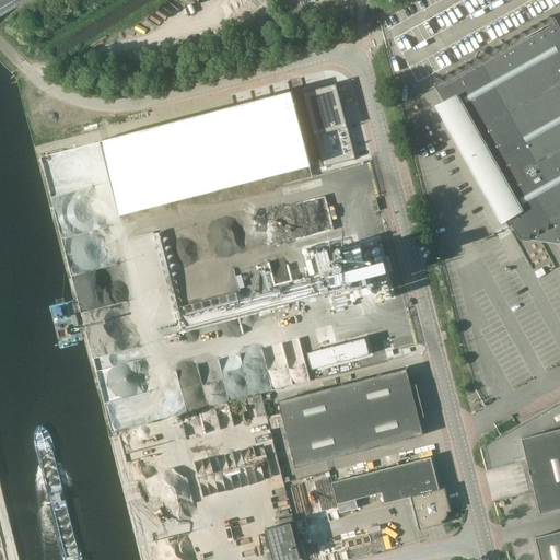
[(559,27),(556,20),(549,16),(545,24),(539,22),(536,30),(531,27),(527,34),(521,32),(517,39),(512,37),(509,45),(503,43),(500,50),(493,47),(490,55),(485,53),(481,60),(475,58),(471,66),(466,62),(463,70),(457,68),(454,76),(448,73),(444,81),(439,79),(435,88),(520,238),(529,240),(559,243),(559,27)]
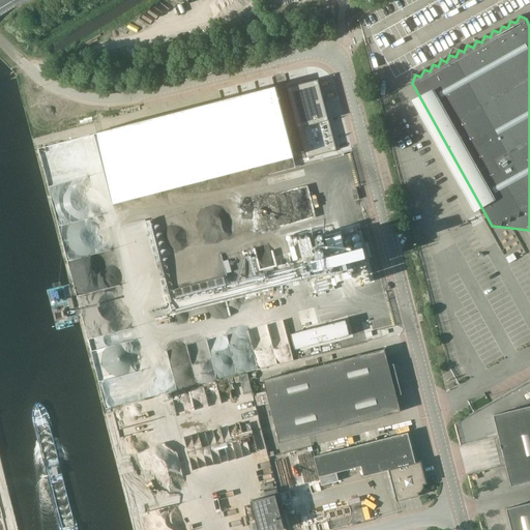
[(318,80),(287,87),(305,158),(336,150),(318,80)]
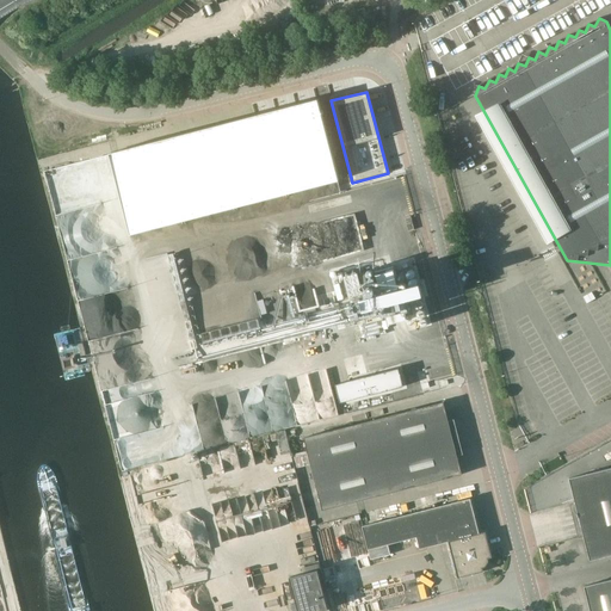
[(319,102),(110,155),(130,236),(339,183),(319,102)]
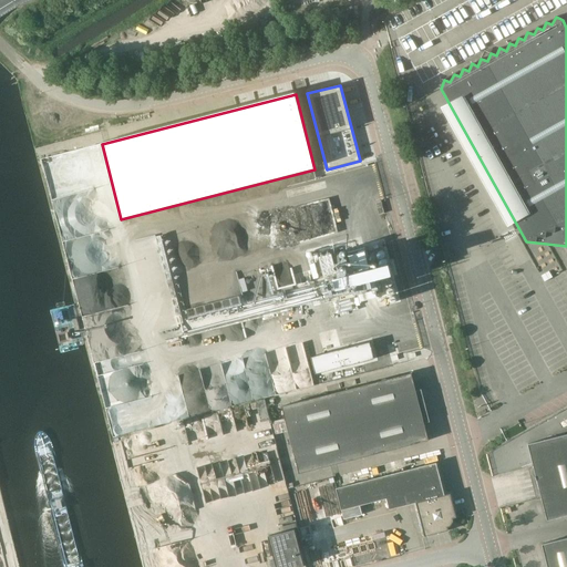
[(86,150),(42,160),(44,171),(44,176),(58,235),(62,236),(76,233),(101,227),(100,227),(106,225),(106,223),(104,214),(106,213),(101,187),(92,186),(92,182),(85,153),(86,150)]
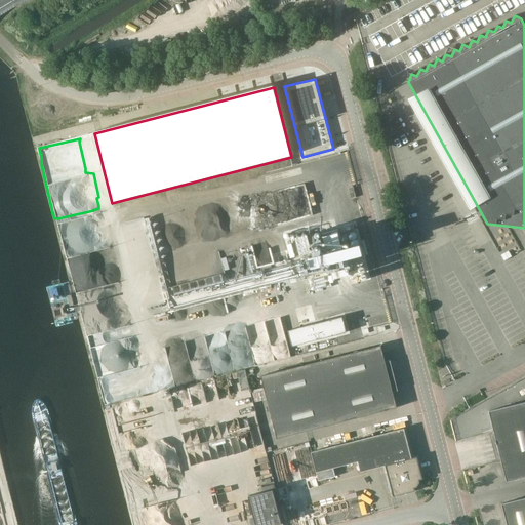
[(156,215),(165,214),(162,195),(153,196),(156,215)]
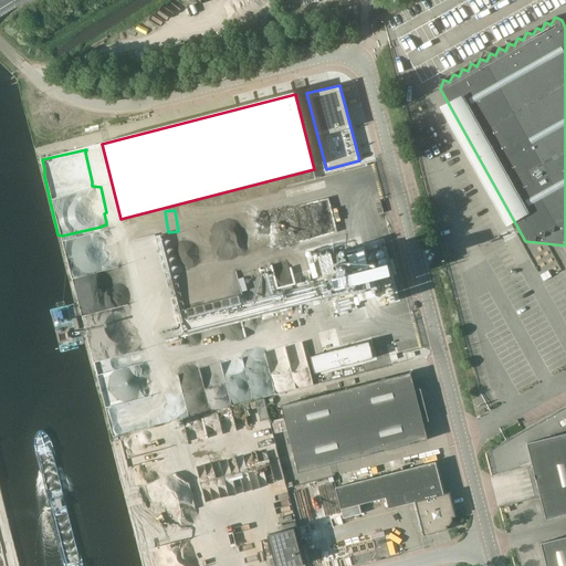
[(155,260),(168,258),(159,212),(148,215),(150,224),(156,223),(157,228),(148,230),(155,260)]
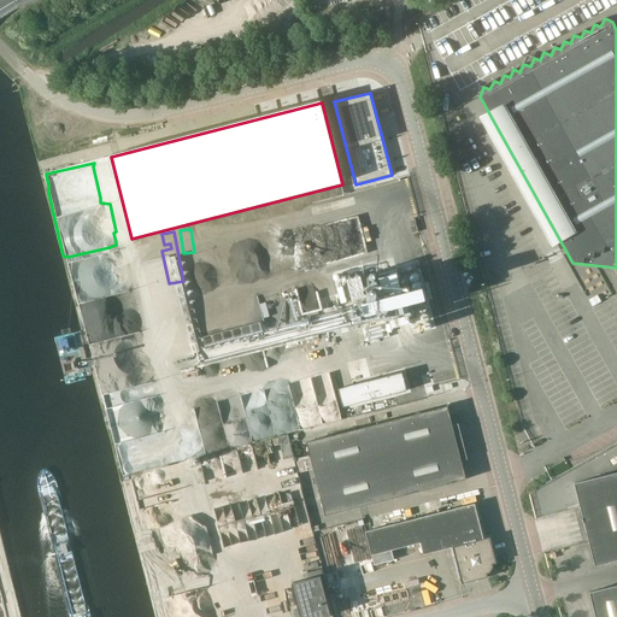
[(421,268),(382,277),(363,282),(362,276),(345,280),(356,324),(391,316),(394,329),(412,324),(415,334),(435,329),(421,268)]
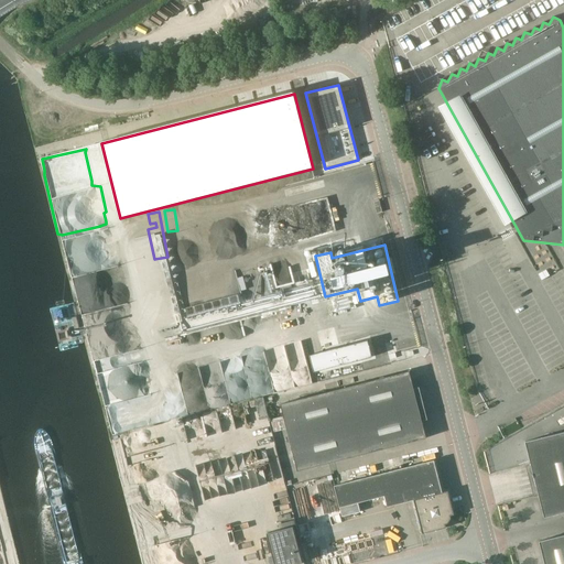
[(158,289),(173,286),(171,271),(155,273),(158,289)]
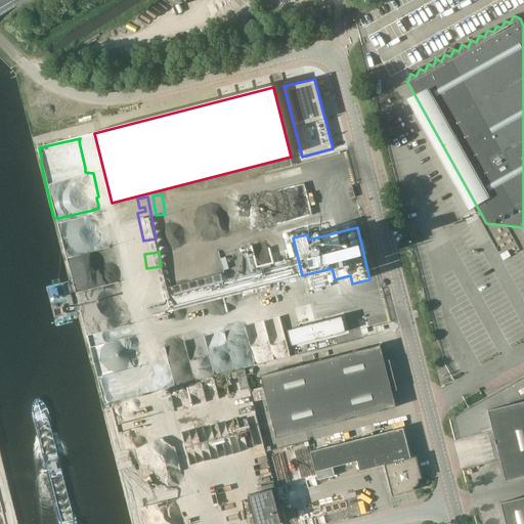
[(342,316),(288,330),(292,346),(346,332),(342,316)]
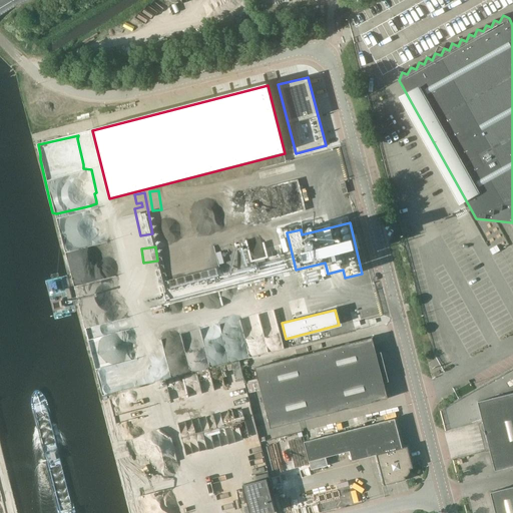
[(185,372),(247,357),(238,322),(226,325),(224,319),(219,320),(217,315),(173,326),(185,372)]
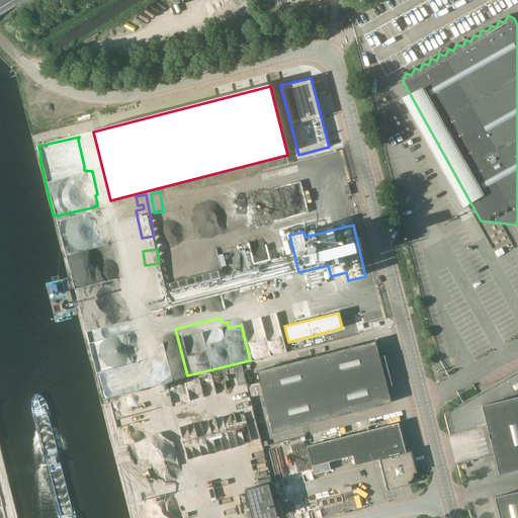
[(380,358),(376,341),(258,371),(273,432),(392,403),(385,378),(387,378),(382,357),(380,358)]
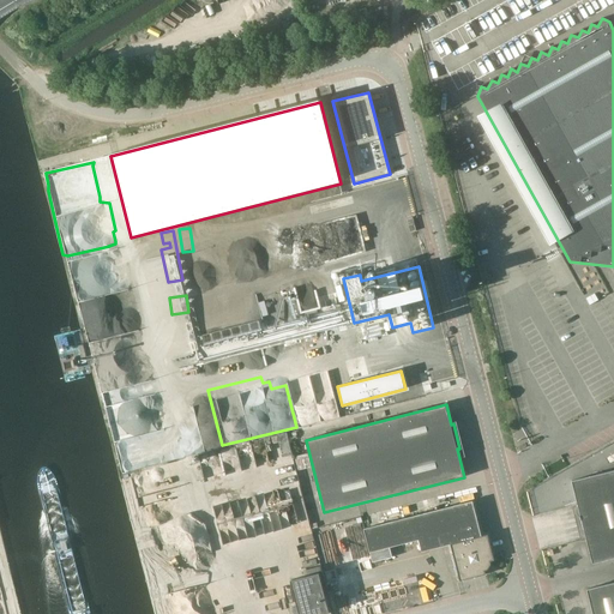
[(613,469),(572,481),(593,563),(613,557),(613,469)]
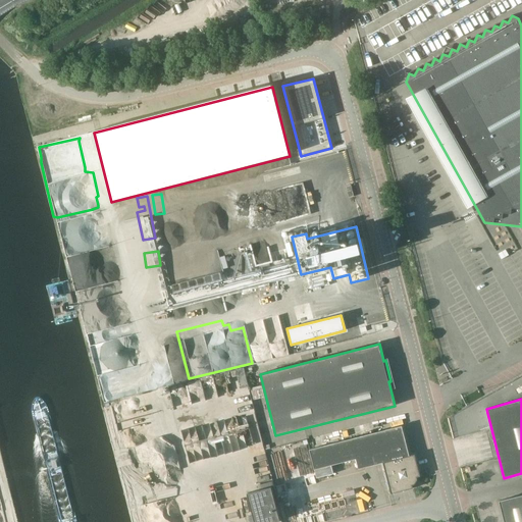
[(410,456),(403,426),(322,447),(309,450),(317,478),(332,474),(330,466),(356,459),(359,469),(383,463),(392,493),(413,488),(413,485),(415,484),(418,479),(417,477),(420,476),(415,455),(410,456)]
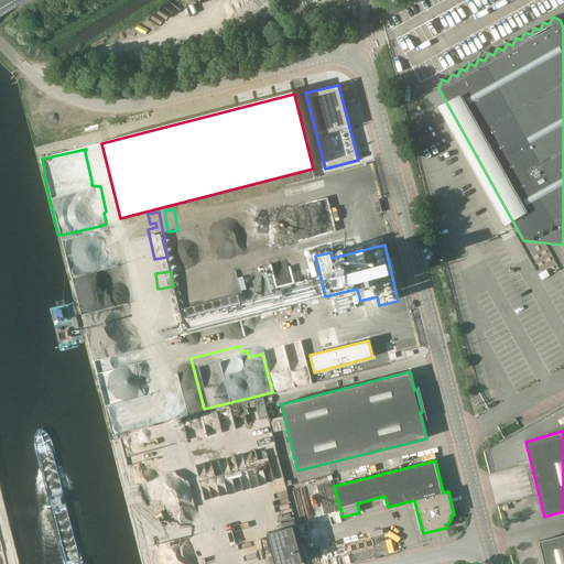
[(302,563),(293,527),(267,534),(274,563),(302,563)]
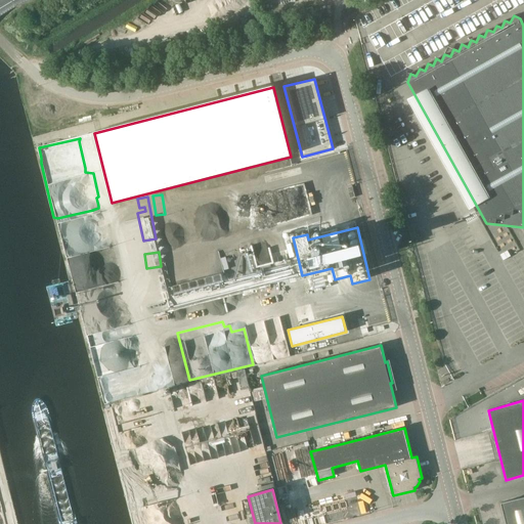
[(523,523),(523,496),(500,503),(506,523),(523,523)]
